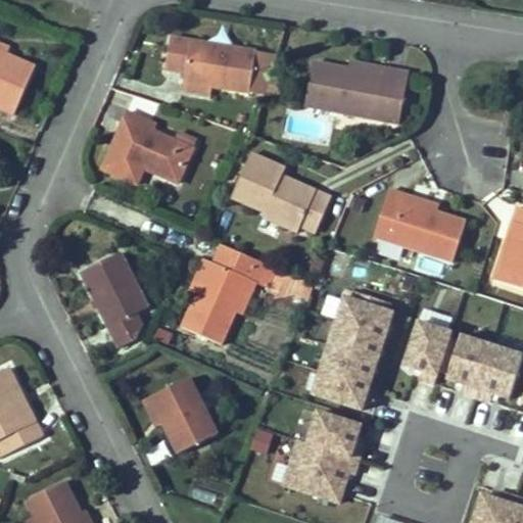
[(212,88),(250,94),(256,52),(172,39),(167,70),(186,74),(185,83),(212,88)]
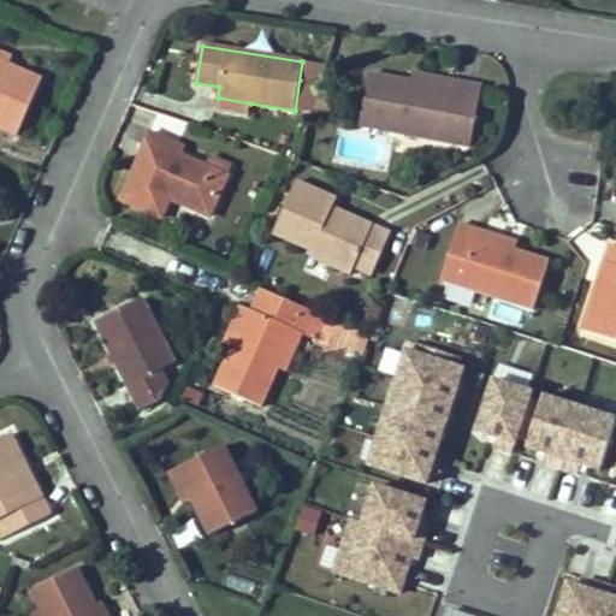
[(13,57),(0,51),(0,69),(6,71),(9,66),(13,57)]
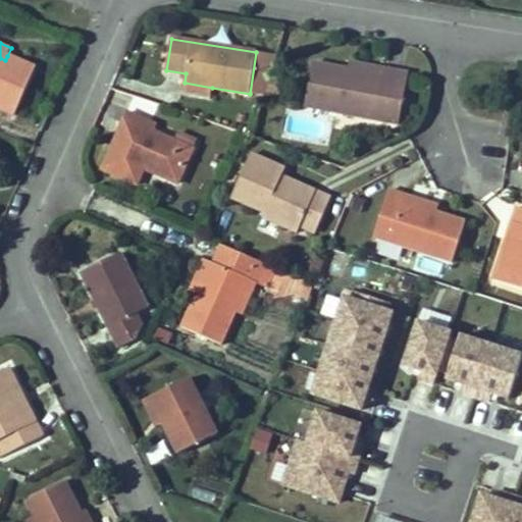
[(275,58),(256,55),(250,94),(264,96),(275,58)]
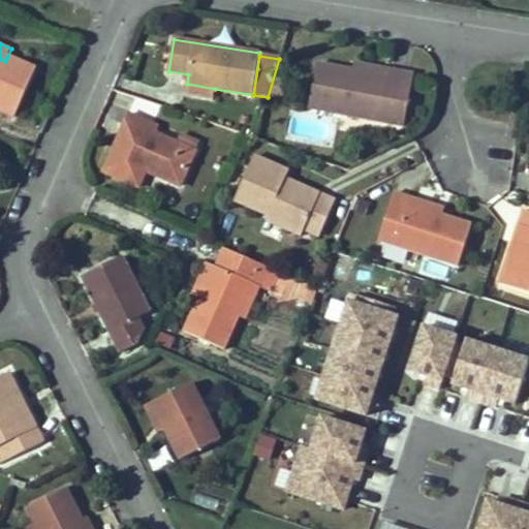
[(36,69),(7,57),(5,61),(0,59),(0,110),(16,117),(36,69)]
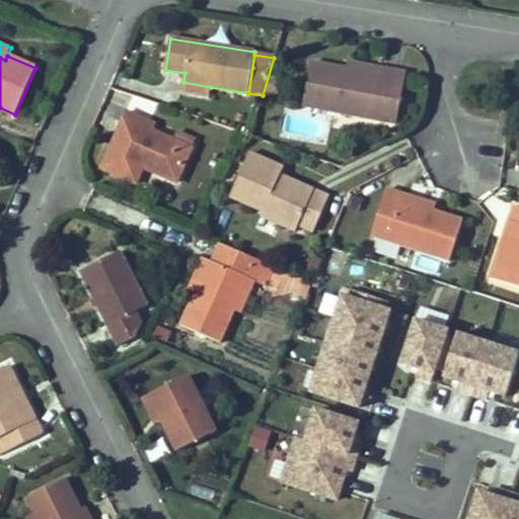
[(311,62),(303,106),(396,125),(406,73),(381,68),(380,75),(346,68),(311,62)]
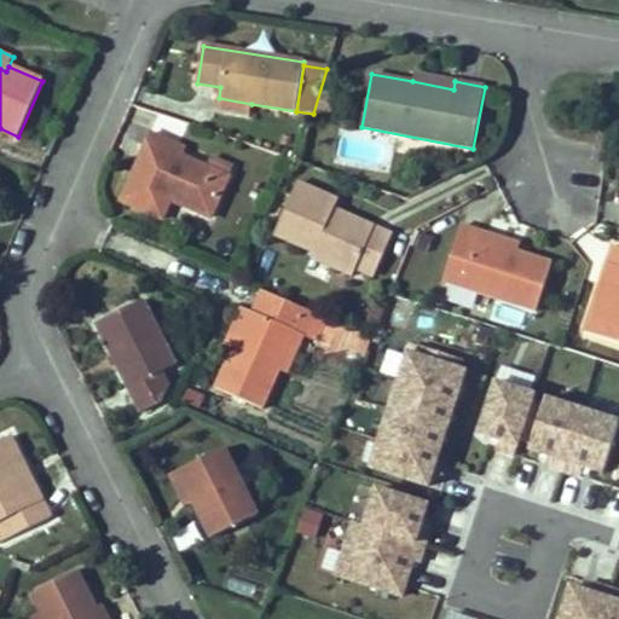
[(414,74),(412,81),(453,90),(455,81),(414,74)]
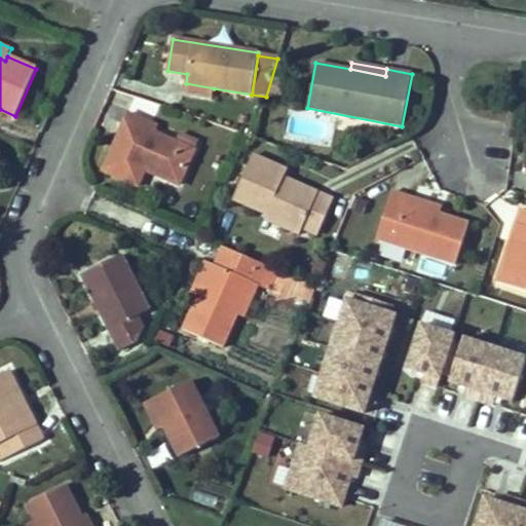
[(214,88),(186,83),(184,96),(212,101),(214,88)]
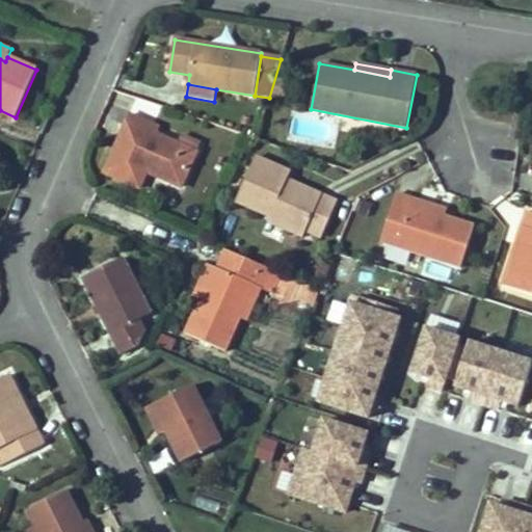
[(158,127),(130,114),(104,174),(139,189),(147,173),(181,188),(196,152),(178,143),(155,133),(158,127)]
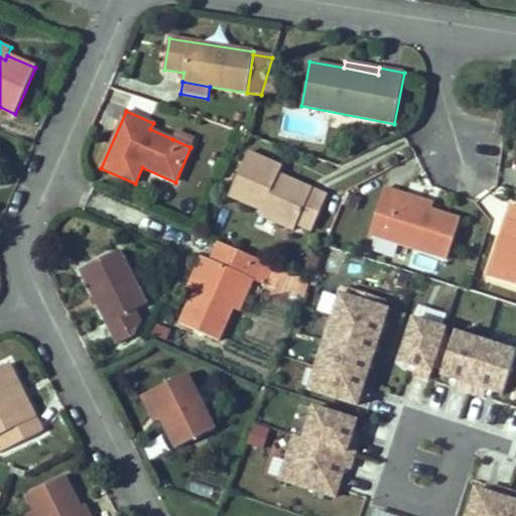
[(175,131),(172,139),(190,147),(195,140),(175,131)]
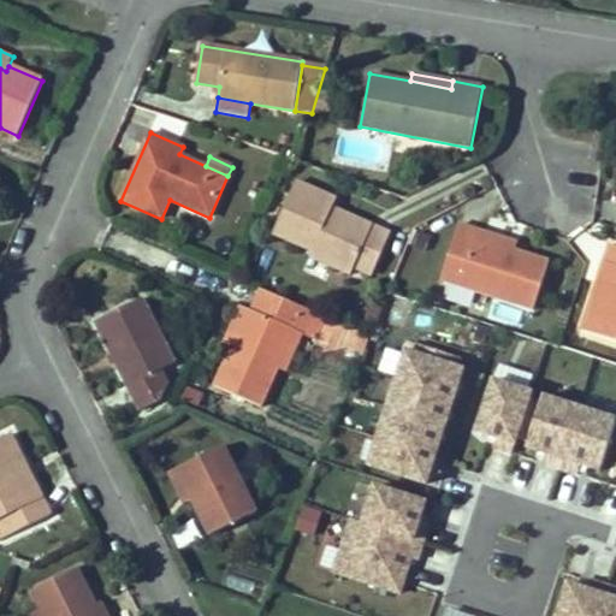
[(337,199),(296,182),(273,234),(312,250),(309,256),(351,276),(355,268),(372,276),(390,234),(372,225),(368,234),(329,217),(332,208),(337,199)]
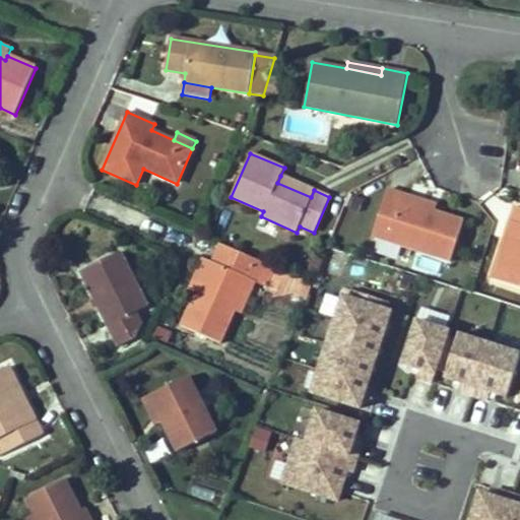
[(280,176),(277,183),(311,197),(314,190),(280,176)]
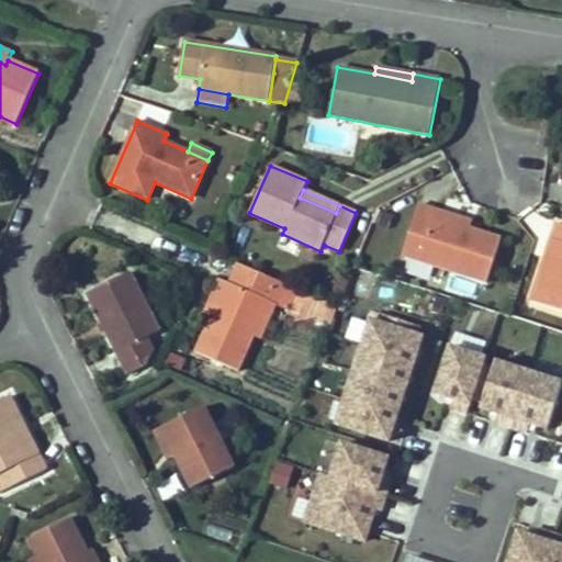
[(437,211),(418,205),(403,256),(487,282),(501,239),(470,229),(435,218),(437,211)]
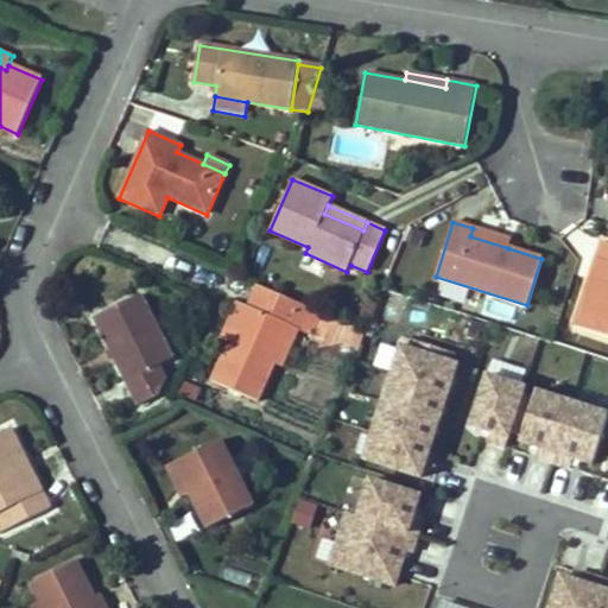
[(470,236),(508,248),(511,240),(473,228),(470,236)]
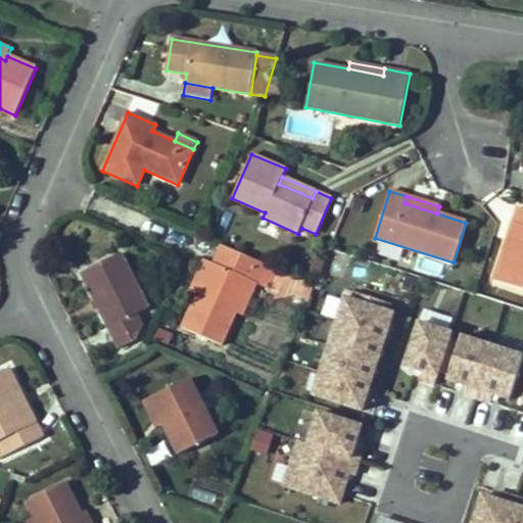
[(495,281),(522,289),(522,209),(519,208),(495,281)]
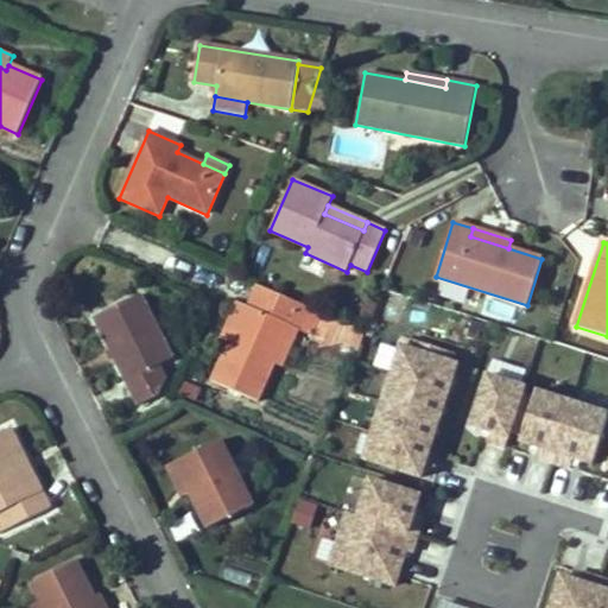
[(331,317),(258,284),(248,305),(232,341),(228,339),(210,380),(257,400),(274,359),(290,325),(297,328),(321,340),(331,317)]
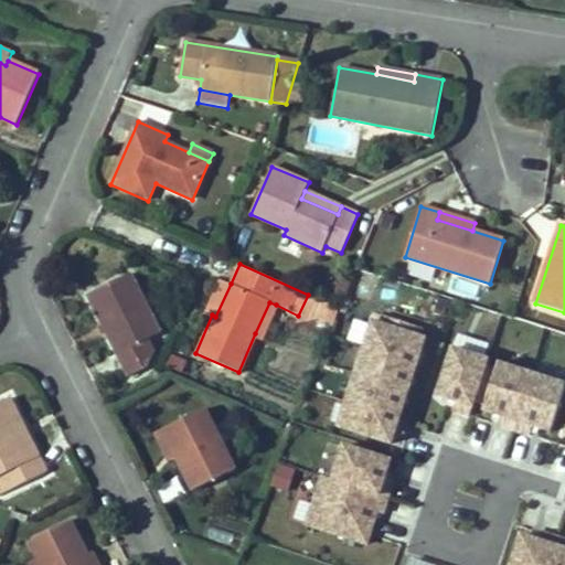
[(130,274),(87,297),(128,377),(149,368),(155,353),(148,340),(160,333),(130,274)]
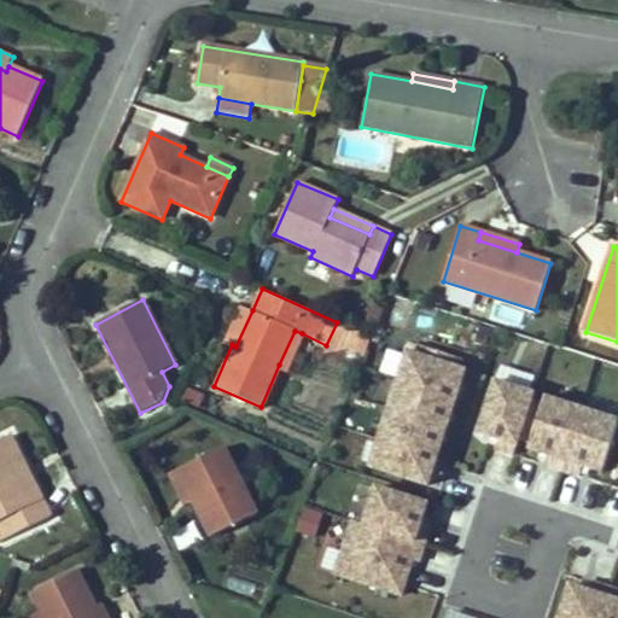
[(235,347),(252,310),(240,305),(225,342),(232,344),(235,347)]
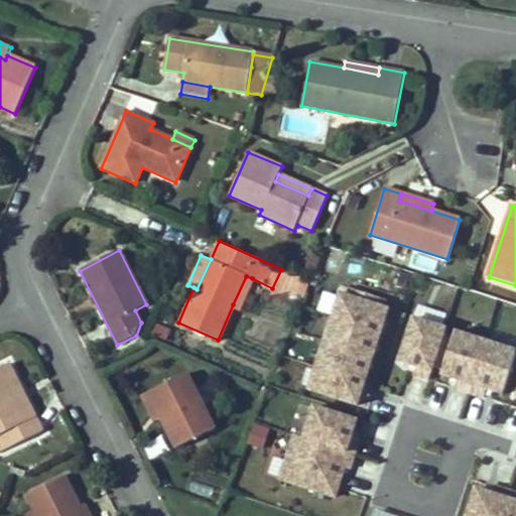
[(310,282),(281,269),(272,288),(269,295),(293,293),(304,297),(310,282)]
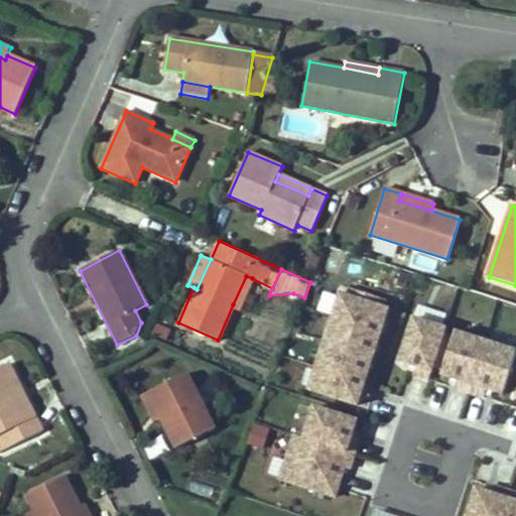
[(306,387),(274,483),(323,499),(354,403),(350,402),(357,381),(362,382),(393,287),(346,271),(313,366),(323,369),(315,391),(306,387)]
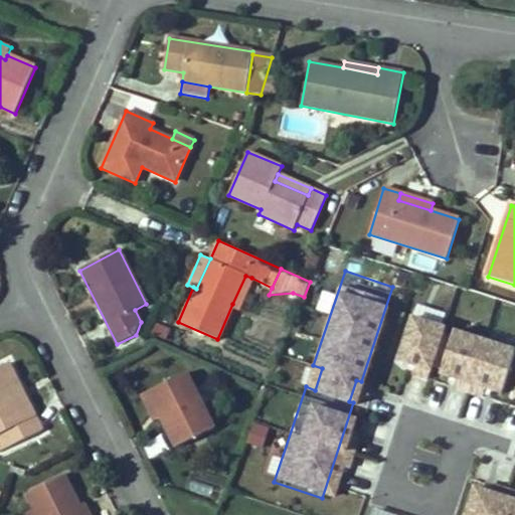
[(251,278),(245,276),(232,304),(238,307),(251,278)]
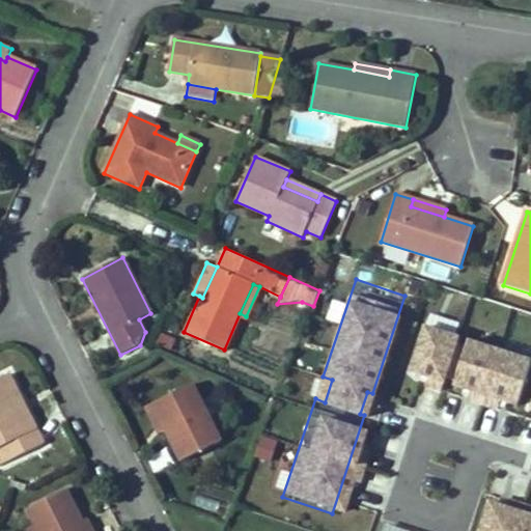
[(467,347),(456,343),(458,338),(425,328),(412,371),(428,378),(426,386),(442,390),(446,378),(456,381),(454,386),(472,391),(469,399),(498,409),(501,400),(519,406),(530,365),(530,362),(469,342),(467,347)]
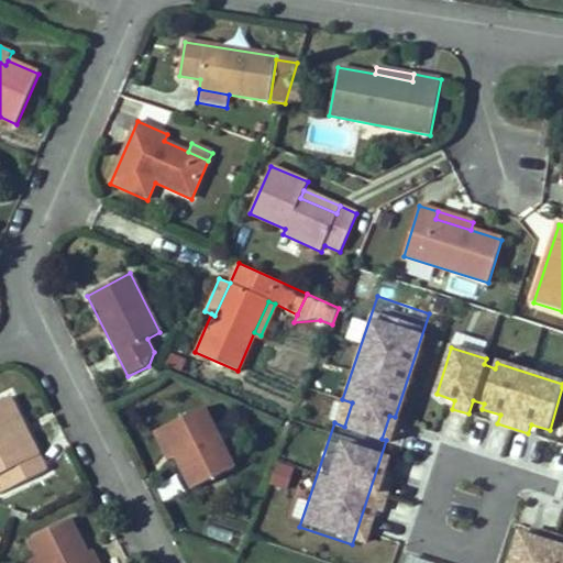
[(9,397),(0,400),(0,494),(47,471),(31,440),(20,445),(15,435),(26,430),(9,397)]
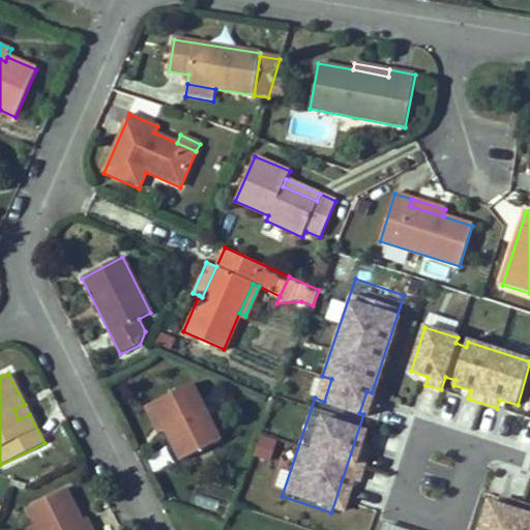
[(193,384),(152,404),(166,431),(180,462),(221,441),(193,384)]
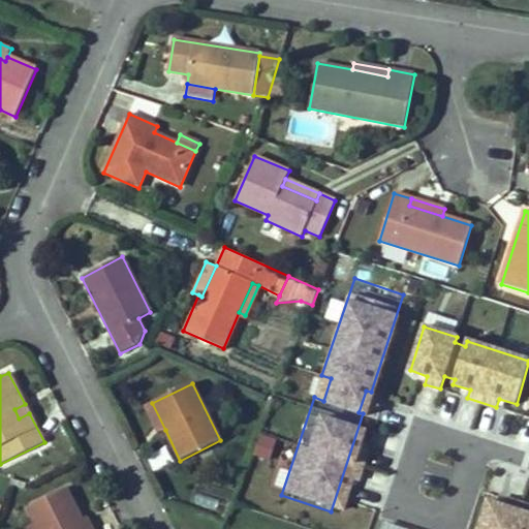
[(165,430),(152,403),(146,406),(159,433),(165,430)]
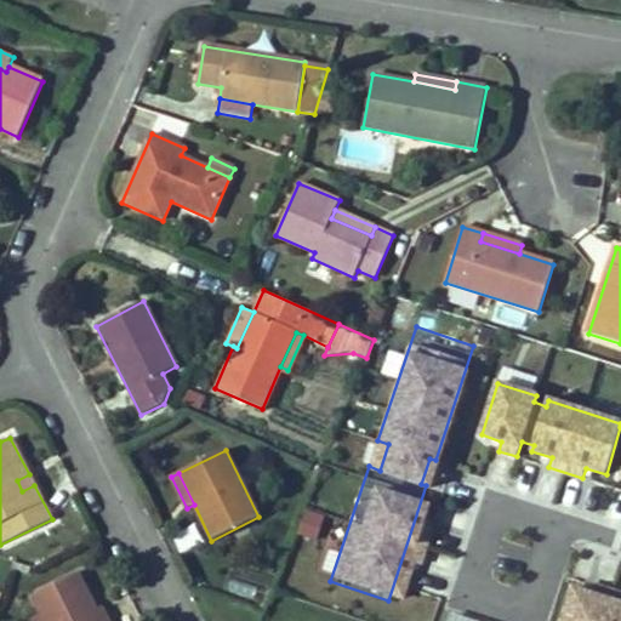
[(34,485),(29,474),(17,480),(22,491),(34,485)]
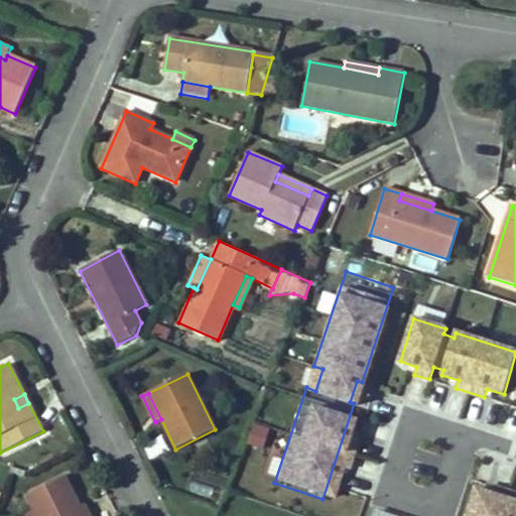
[(253,421),(246,442),(264,448),(270,427),(253,421)]
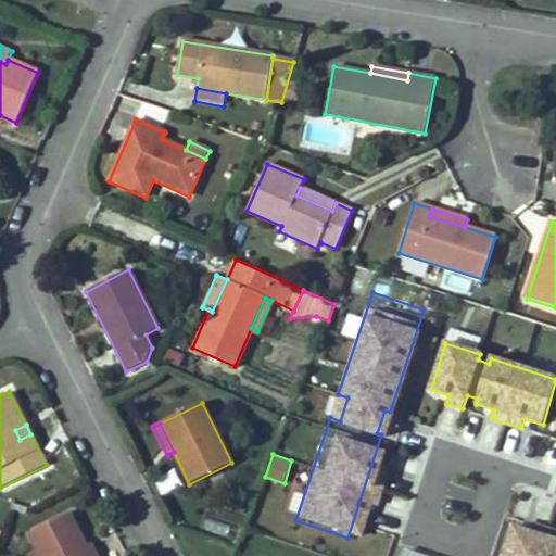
[(68,514),(28,534),(38,553),(39,555),(90,555),(86,547),(68,514)]
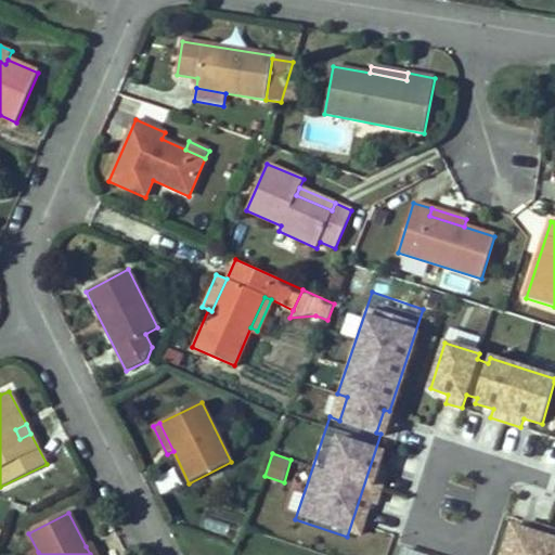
[(512,527),(502,554),(554,554),(554,530),(532,524),(530,532),(512,527)]
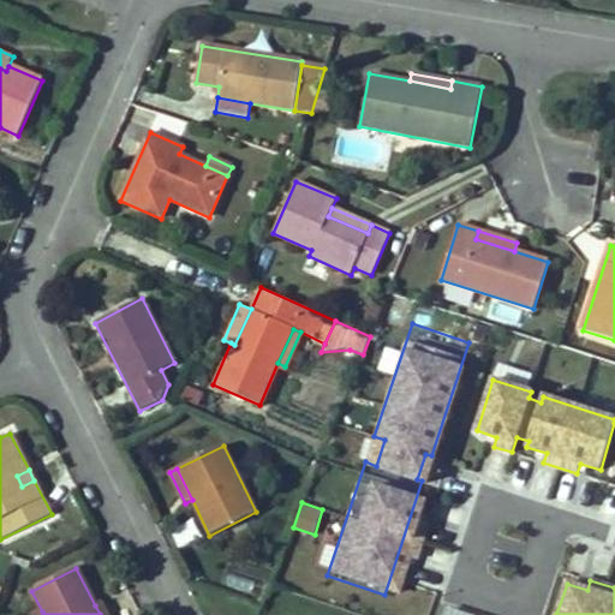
[(107,614),(101,602),(95,605),(100,614),(107,614)]
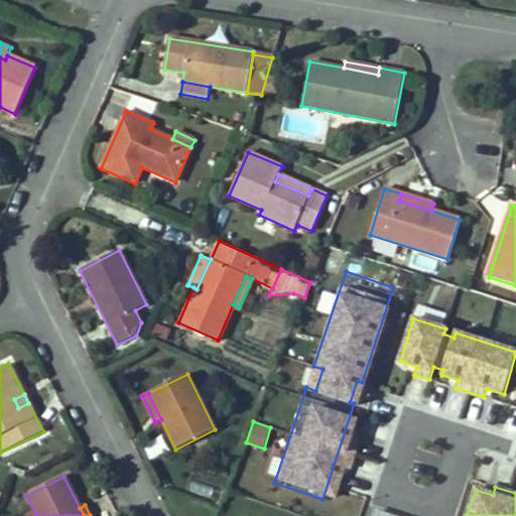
[(400,515),(373,507),(369,515),(400,515)]
